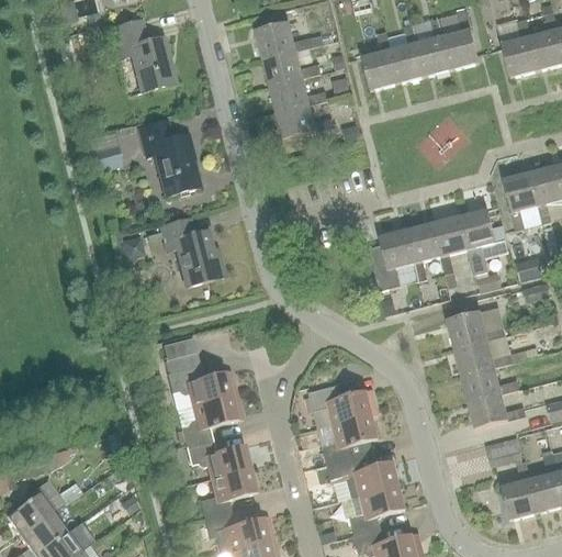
[(351,0),(353,10),(371,6),(369,0),(351,0)]
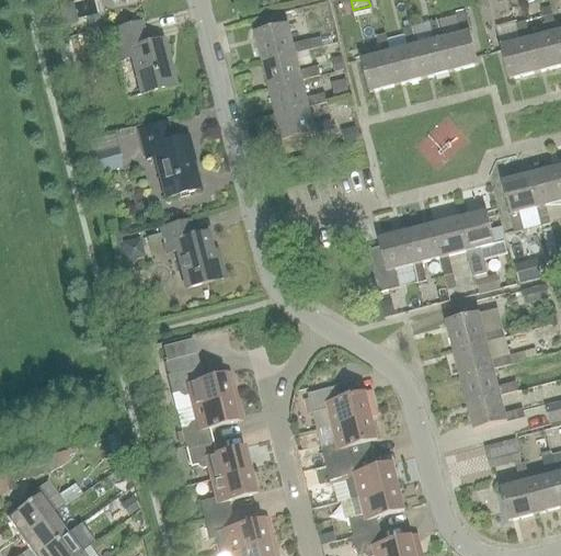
[(443,35),(450,68),(478,61),(470,29),(466,10),(456,13),(461,31),(444,35),(443,35)]
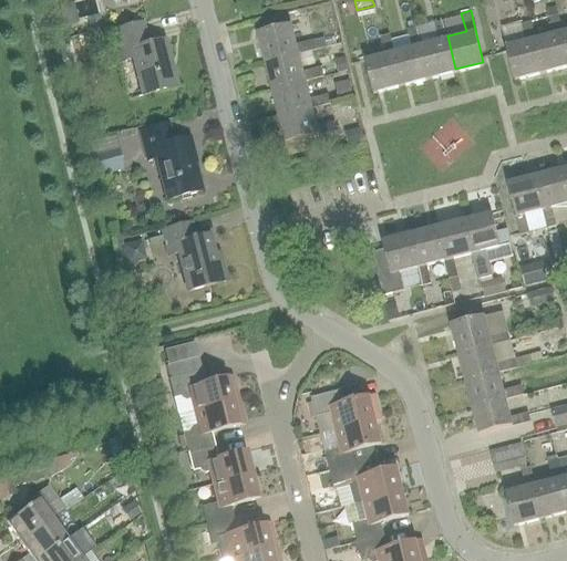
[(533,37),(542,70),(566,63),(566,54),(560,29),(563,29),(557,11),(548,13),(553,31),(535,35),(533,37)]
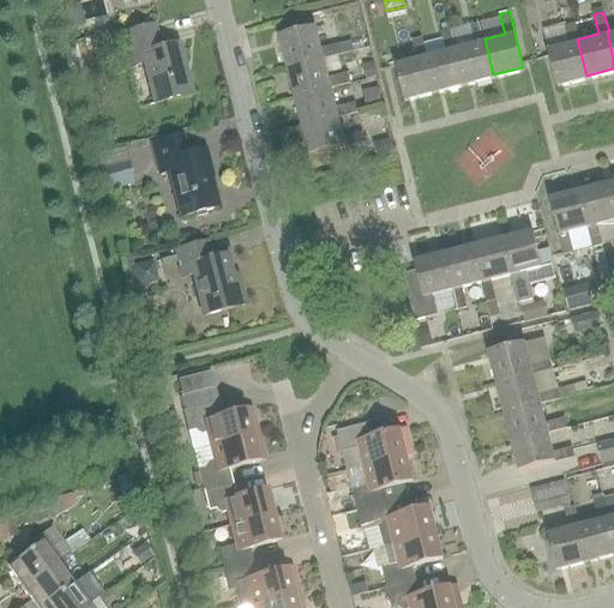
[(464,83),(493,74),(485,38),(486,38),(481,19),(470,22),(475,41),(456,46),(455,46),(464,83)]
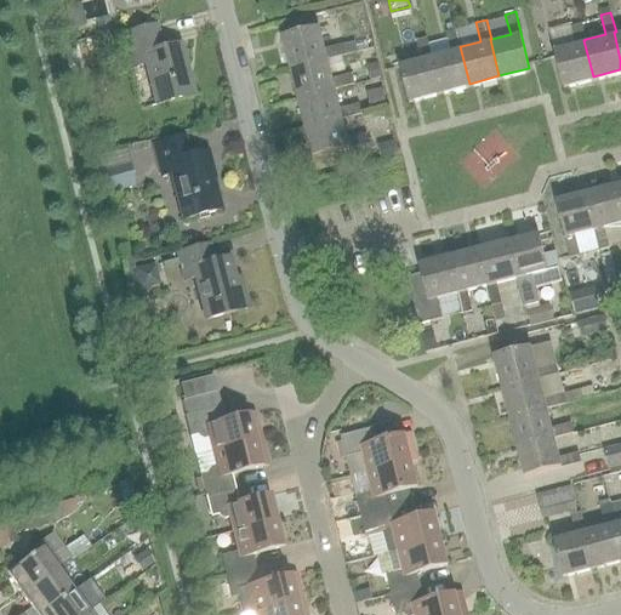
[(584,40),(586,39),(581,20),(550,28),(554,47),(553,47),(563,84),(593,77),(584,40)]
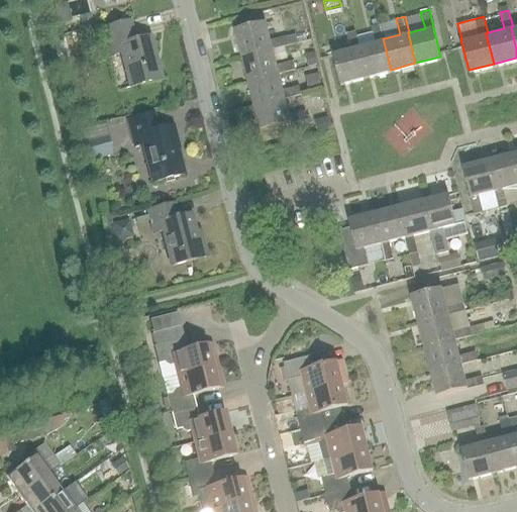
[(129,84),(161,76),(149,32),(134,36),(129,17),(102,23),(109,53),(121,49),(129,84)]
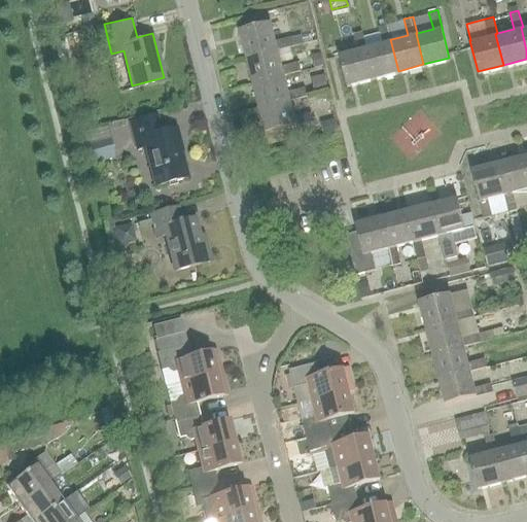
[(239,28),(246,54),(277,45),(277,47),(294,43),(291,34),(275,38),(271,20),(239,28)]
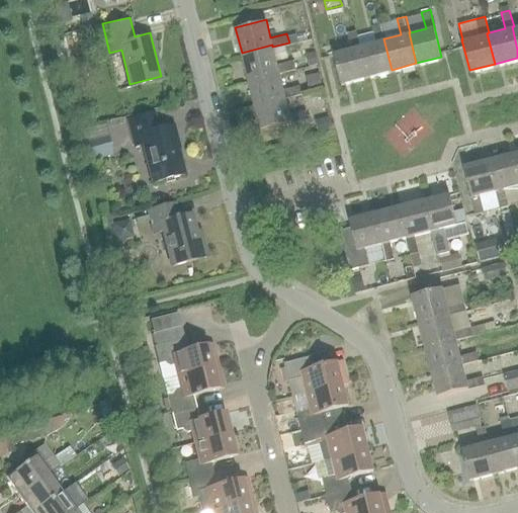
[(366,76),(392,70),(383,38),(384,38),(380,22),(372,24),(376,40),(360,45),(358,46),(366,76)]
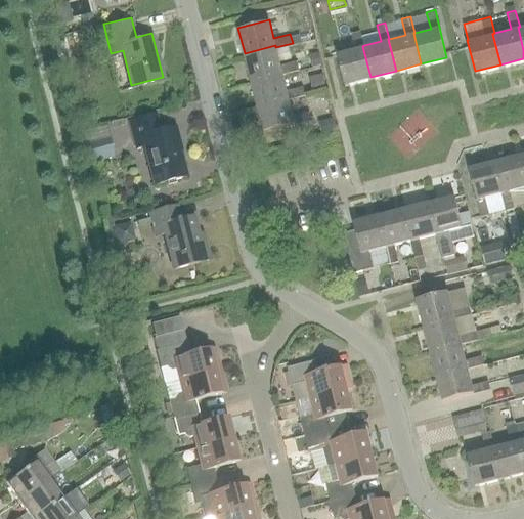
[(345,83),(370,77),(362,46),(364,45),(360,29),(351,31),(355,47),(337,52),(345,83)]
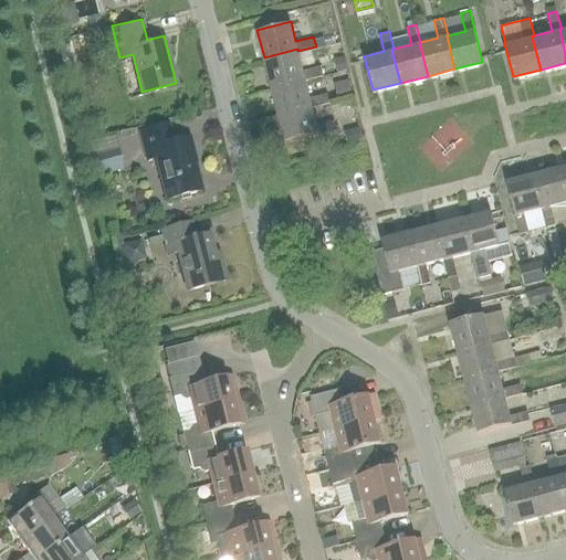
[(65,72),(79,69),(70,34),(56,38),(65,72)]
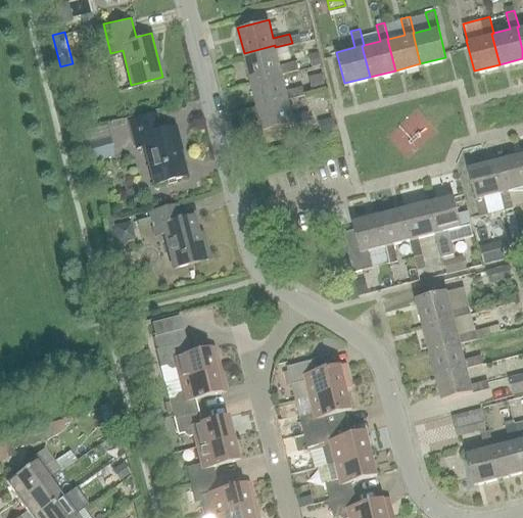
[(275,45),(244,53),(250,78),(281,71),(281,72),(298,67),(296,58),(279,63),(275,47),(275,45)]
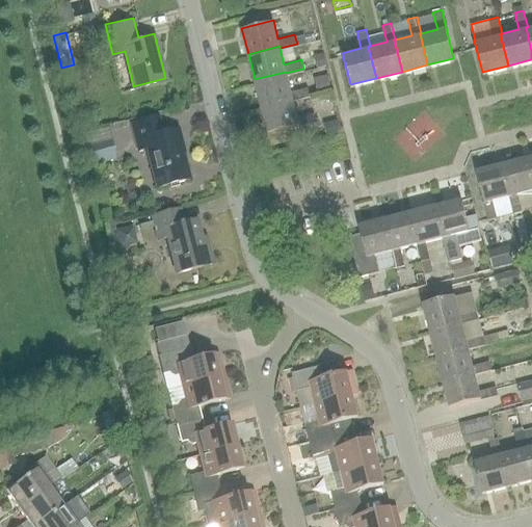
[(286,72),(255,79),(261,105),(292,98),(293,99),(310,94),(308,85),(291,89),(286,73),(286,72)]
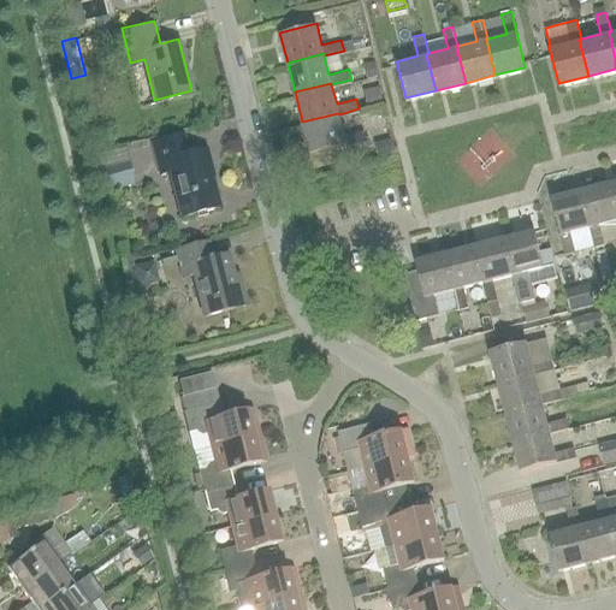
[(338,113),(302,122),(309,152),(345,142),(347,143),(366,138),(363,128),(344,132),(339,114),(338,113)]
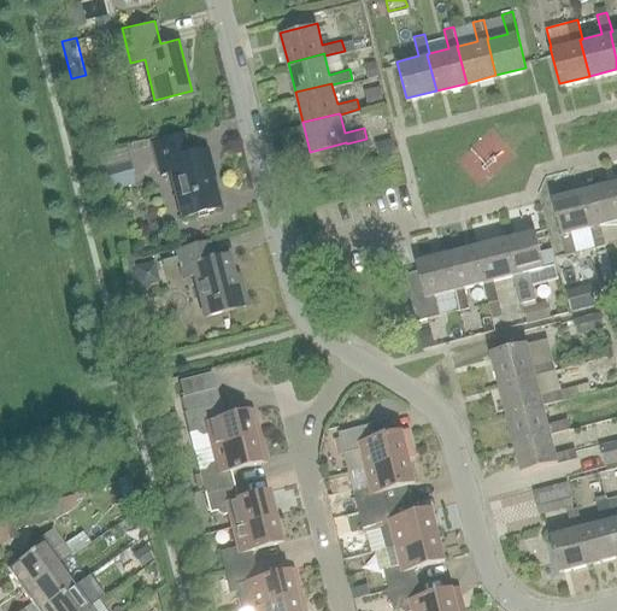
[(181,213),(219,204),(209,163),(210,163),(206,145),(187,150),(182,130),(152,139),(159,169),(169,166),(181,213)]
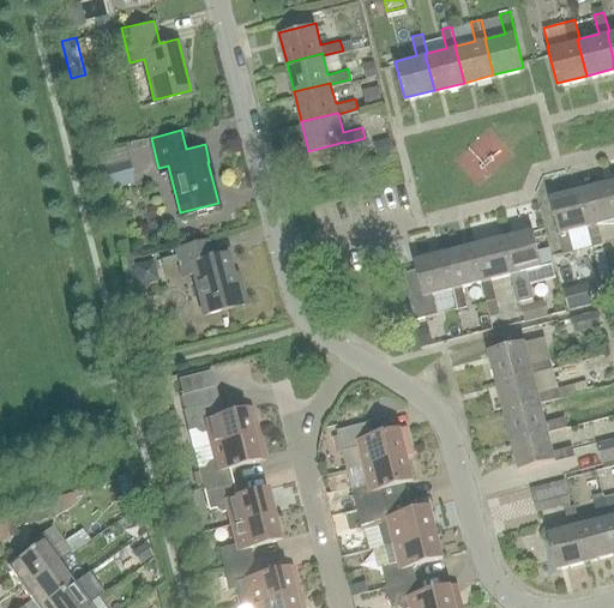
[(128,157),(100,164),(102,176),(131,168),(128,157)]
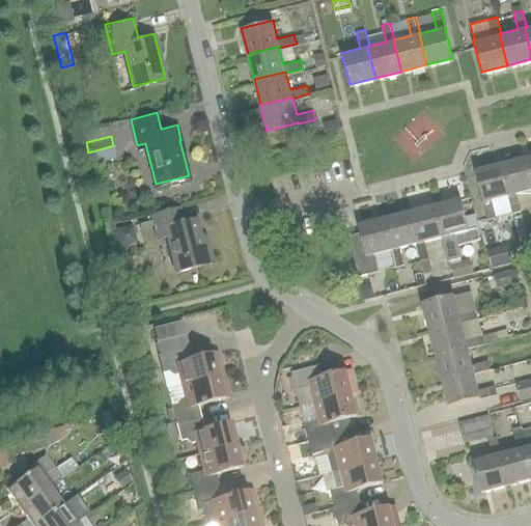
[(530,173),(527,156),(501,162),(509,193),(507,194),(511,211),(520,209),(515,192),(530,187),(530,173)]
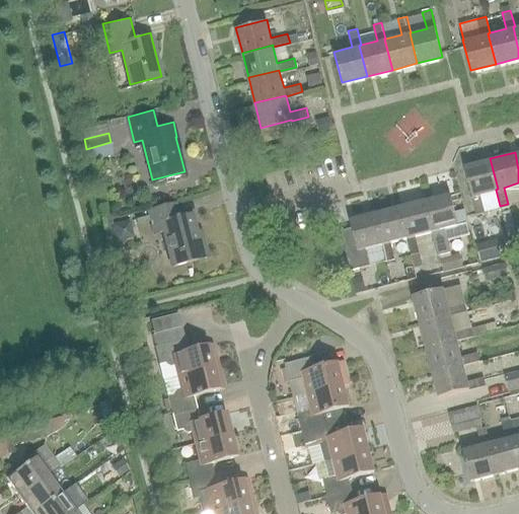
[(479,194),(496,190),(498,189),(490,158),(464,164),(471,195),(471,196),(475,212),(484,210),(479,194)]
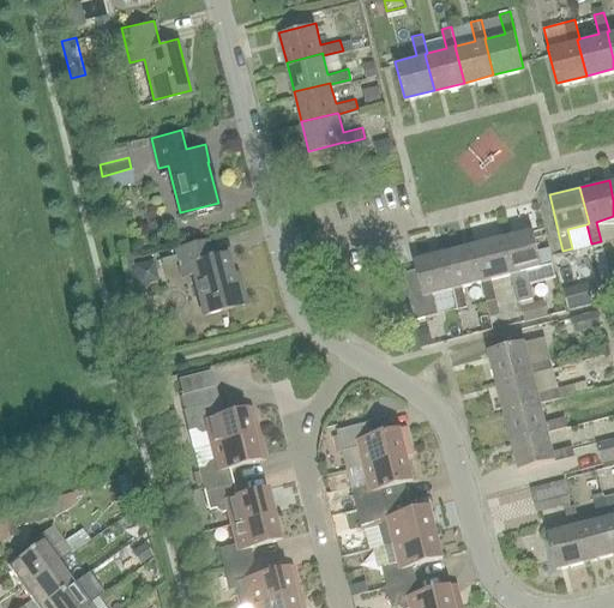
[(533,227),(503,235),(511,271),(510,271),(515,290),(517,299),(534,295),(527,268),(542,264),(533,227)]
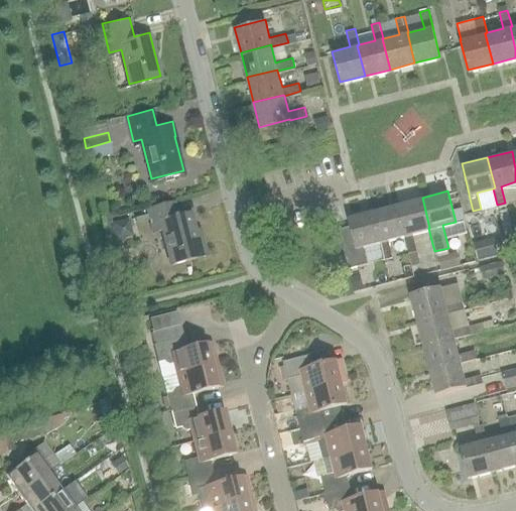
[(429,228),(422,198),(397,204),(405,234),(403,235),(411,263),(419,261),(412,232),(428,228),(429,228)]
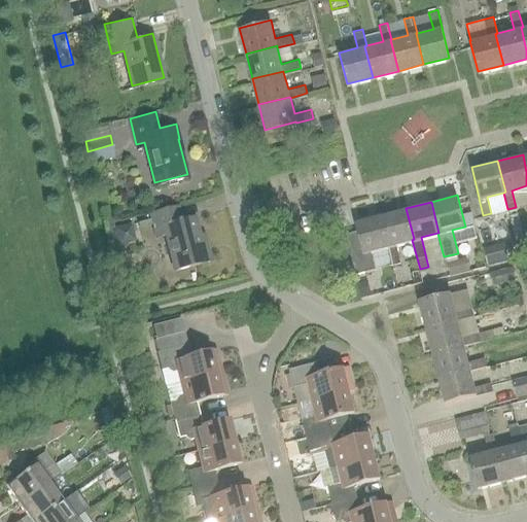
[(174,267),(210,257),(206,241),(201,242),(194,213),(181,217),(178,203),(149,210),(155,234),(164,231),(174,267)]
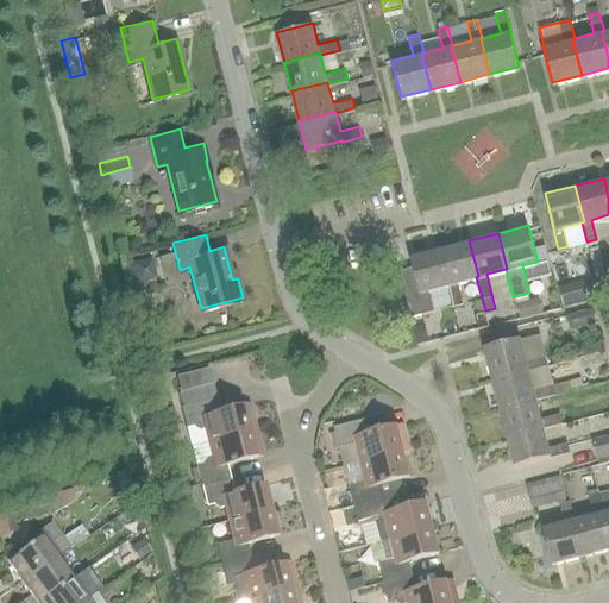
[(458,282),(476,277),(478,276),(469,240),(440,247),(450,283),(447,284),(452,303),(463,301),(458,282)]
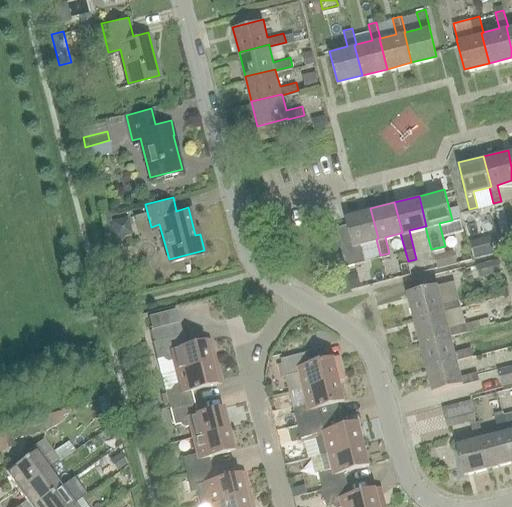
[(370,208),(345,215),(352,245),(356,261),(364,259),(360,243),(376,239),(378,238),(370,208)]
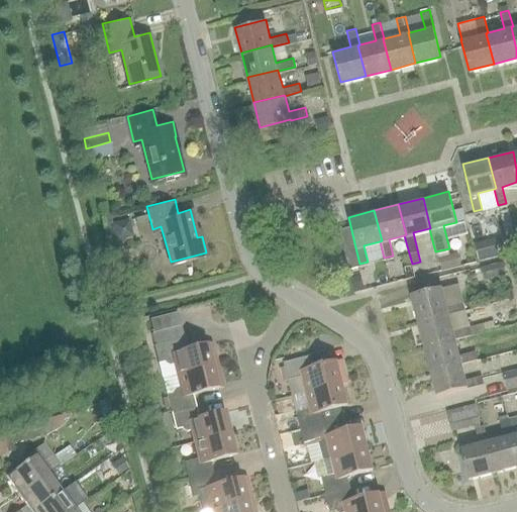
[(111,220),(115,236),(130,232),(126,216),(111,220)]
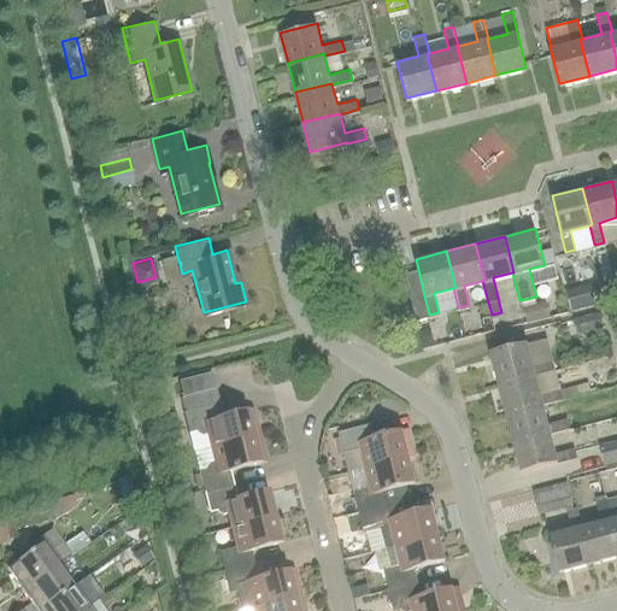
[(571,306),(595,299),(589,278),(565,286),(571,306)]
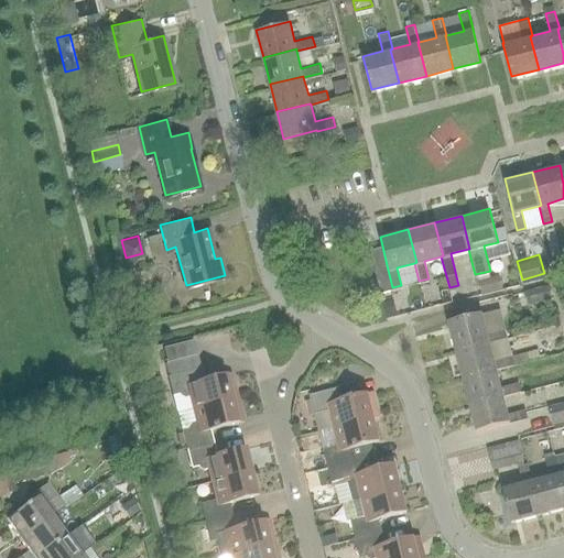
[(498,272),(477,277),(480,292),(501,286),(498,272)]
